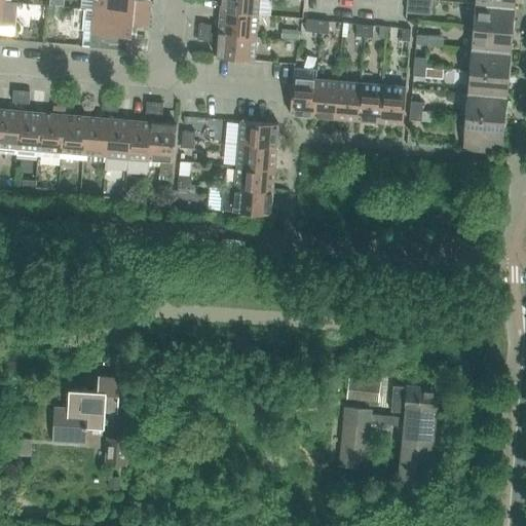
[(92,0),(92,9),(149,14),(150,1),(137,0),(92,0)]
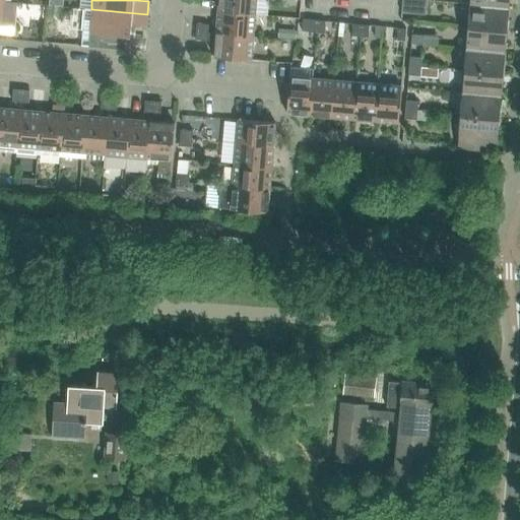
[(218,0),(217,11),(255,14),(256,0),(218,0)]
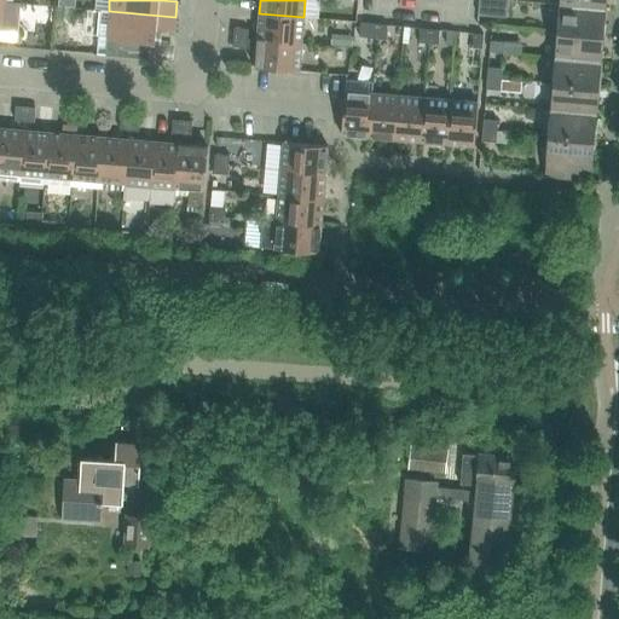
[(508,1),(496,0),(479,0),(478,16),(507,18),(508,1)]
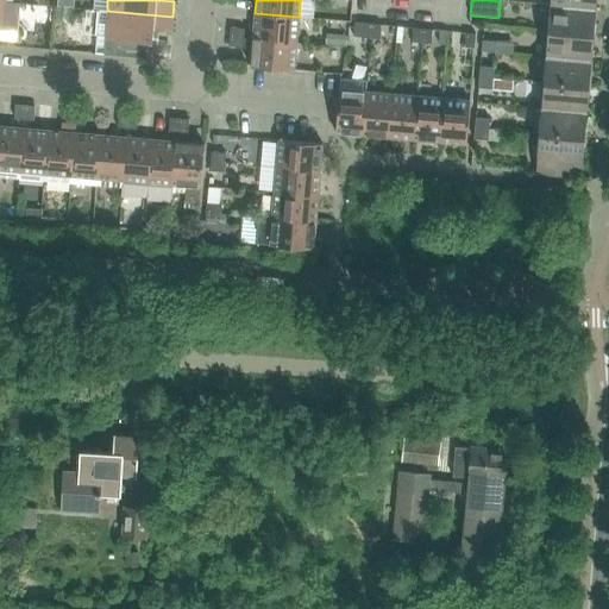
[(20,4),(6,2),(0,1),(0,30),(18,31),(20,4)]
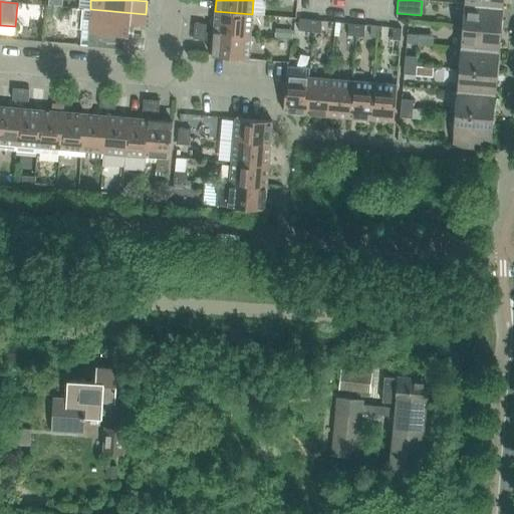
[(465,4),(463,26),(501,29),(503,8),(465,4)]
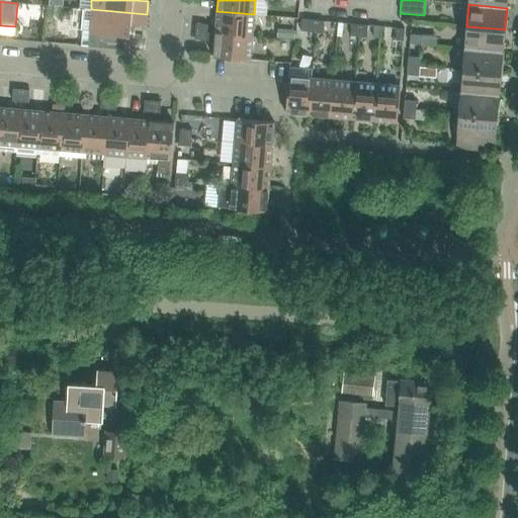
[(147,14),(91,9),(84,9),(81,46),(124,50),(125,36),(130,36),(131,26),(146,27),(147,14)]
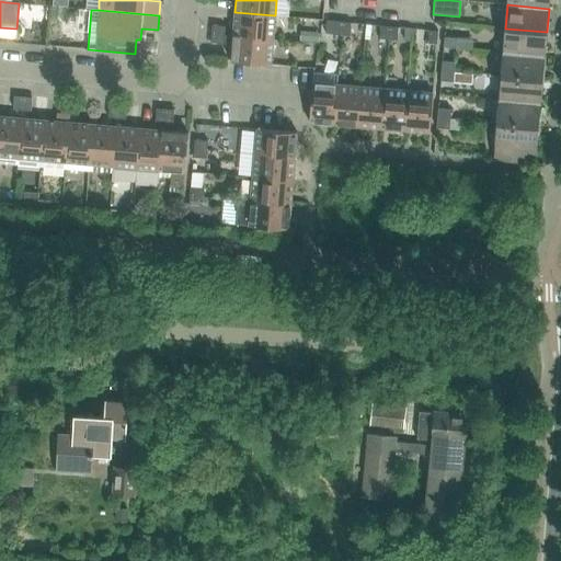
[(273,39),(275,15),(235,12),(232,36),(273,39)]
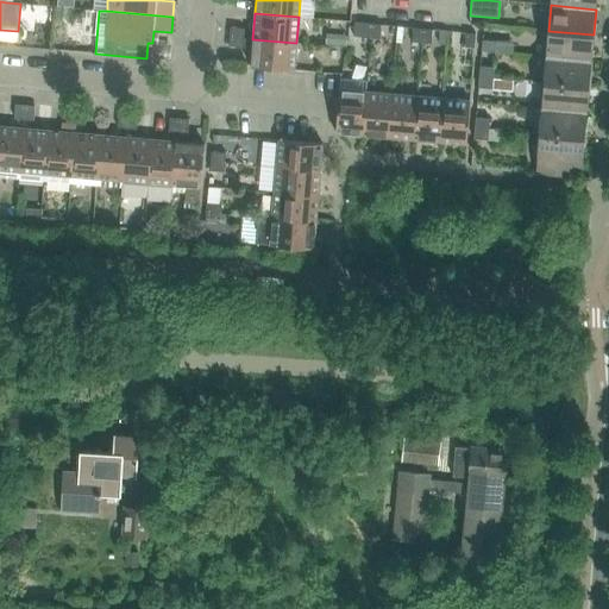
[(360,38),(370,39),(371,25),(362,24),(360,38)]
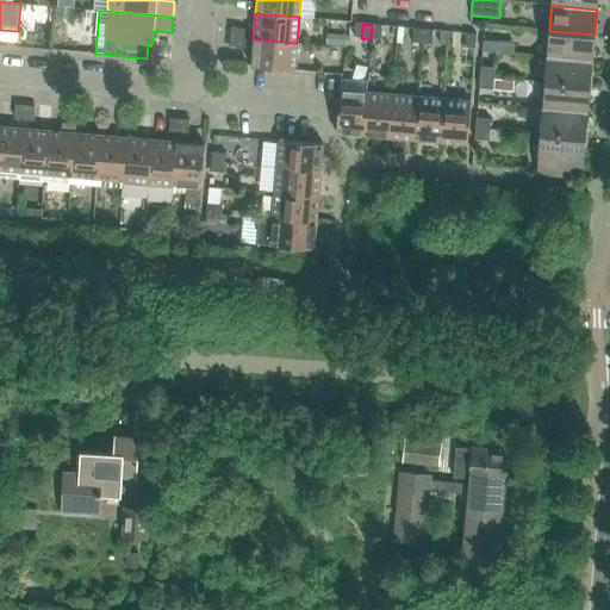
[(372,25),(371,39),(380,41),(381,26),(372,25)]
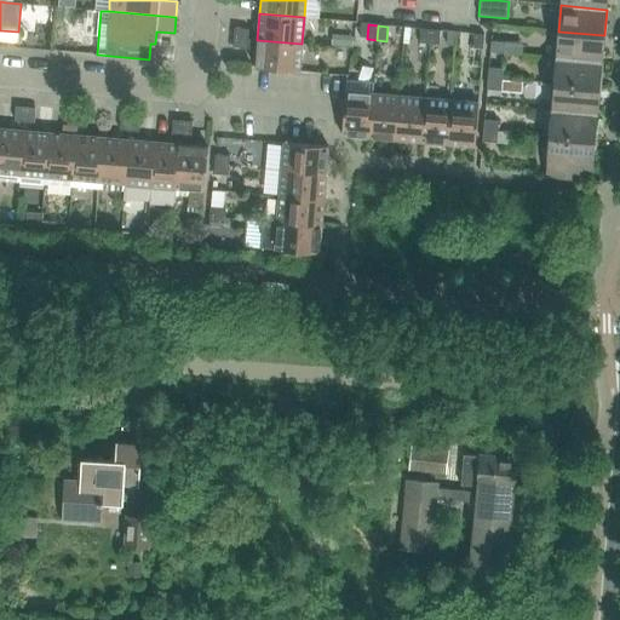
[(234,38),(248,39),(248,29),(234,28),(234,38)]
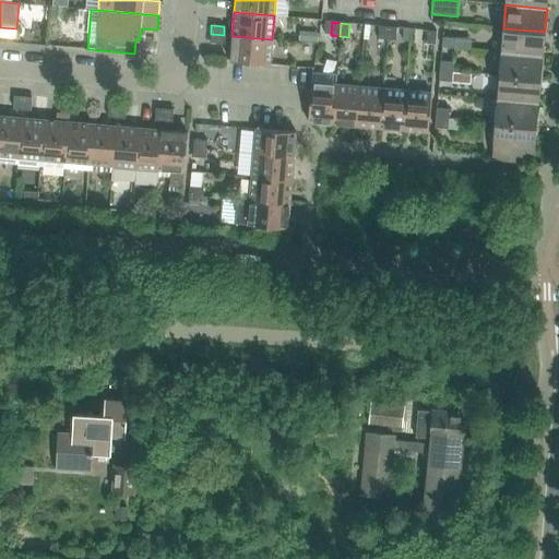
[(378,39),(387,40),(388,27),(379,26),(378,39)]
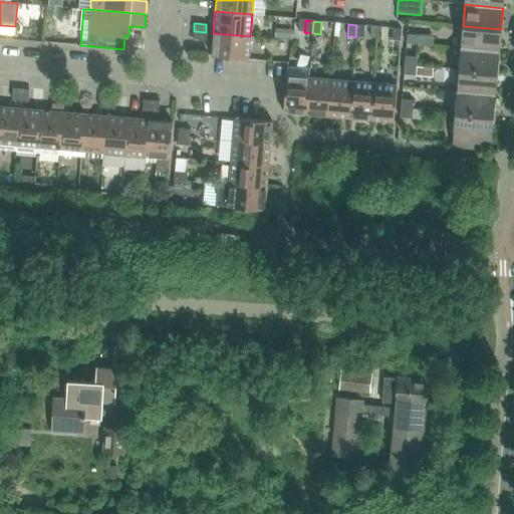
[(356,25),(355,37),(363,37),(364,25),(356,25)]
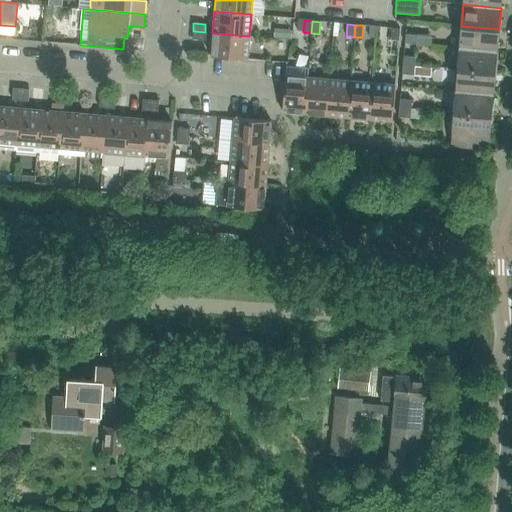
[(499,29),(461,26),(459,48),(497,51),(499,29)]
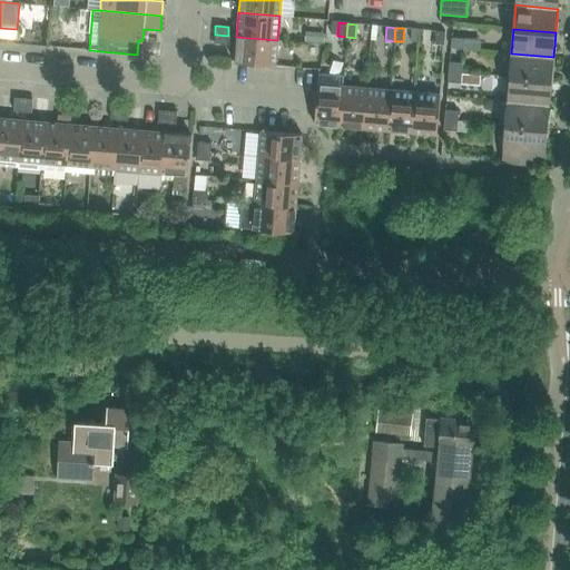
[(434,45),(443,46),(444,32),(435,31),(434,45)]
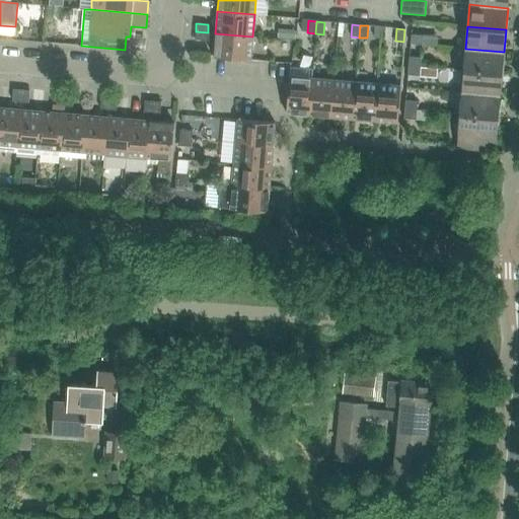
[(208,32),(196,31),(195,40),(207,41),(208,32)]
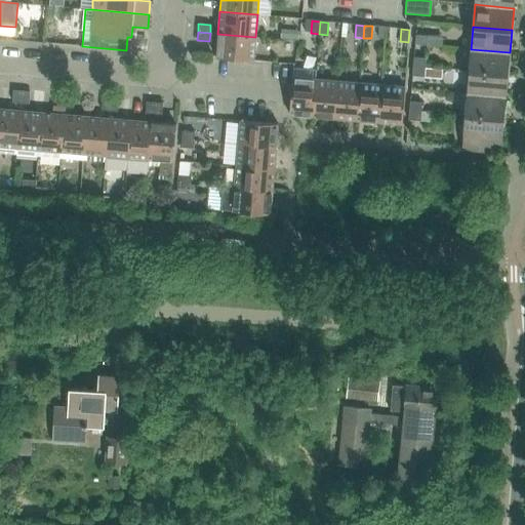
[(255,37),(217,34),(215,56),(253,61),(255,37)]
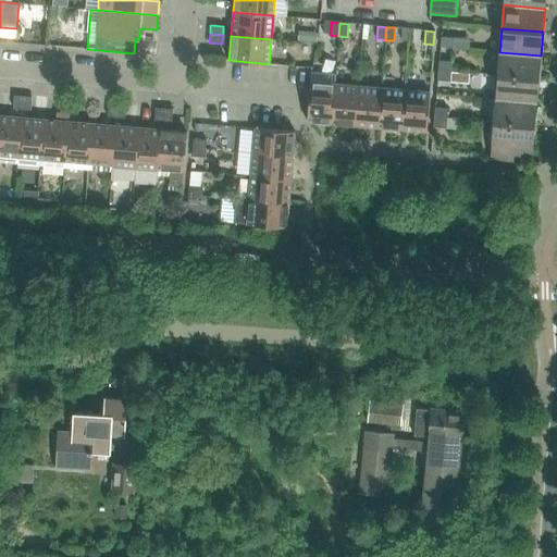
[(441,37),(440,47),(453,48),(454,38),(441,37)]
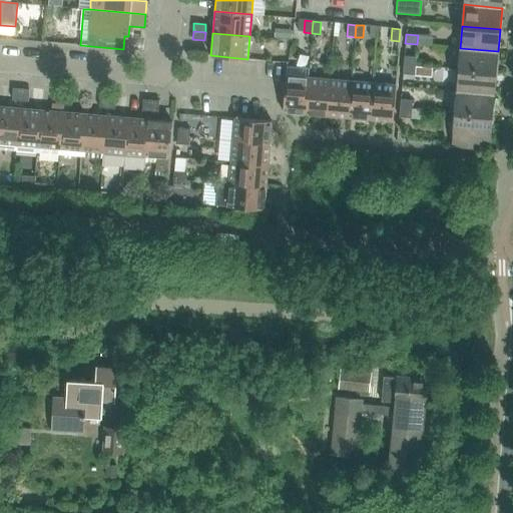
[(496,73),(498,51),(460,48),(458,70),(496,74),(496,73)]
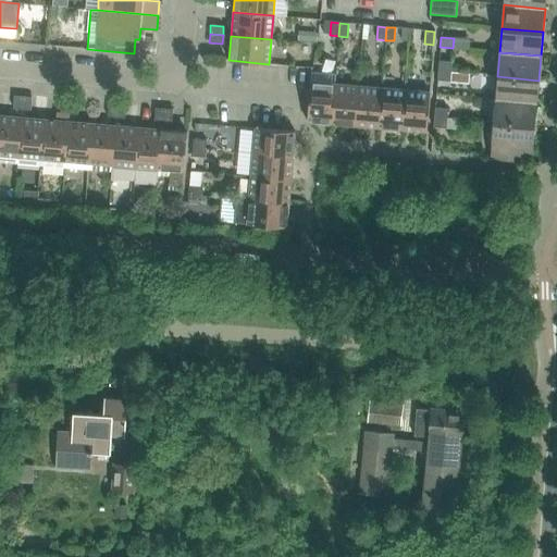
[(438,71),(450,72),(452,62),(438,61),(438,71)]
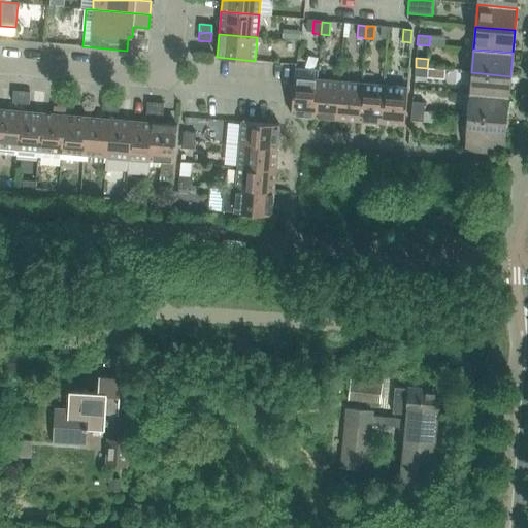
[(416,67),(415,76),(427,77),(427,68),(416,67)]
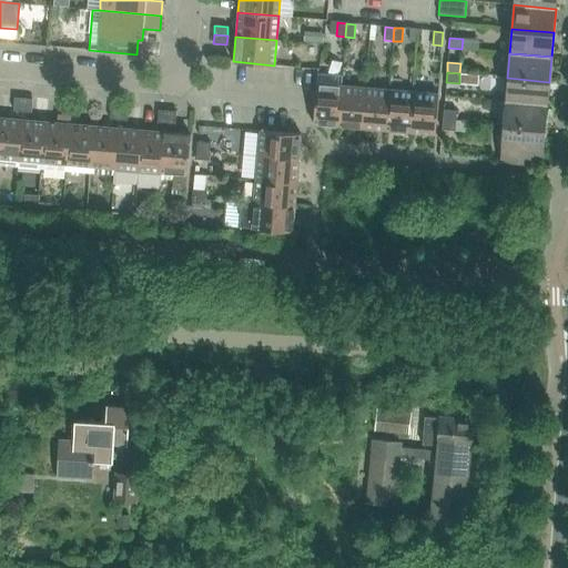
[(547,104),(549,82),(549,81),(507,78),(505,101),(547,104)]
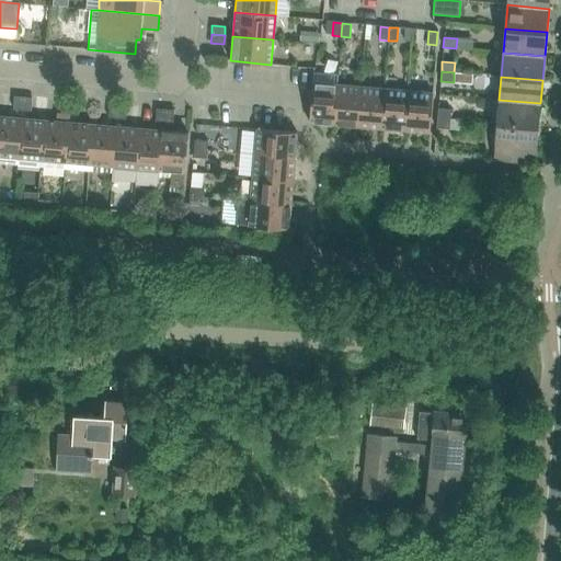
[(309,123),(333,125),(338,84),(312,82),(309,123)]
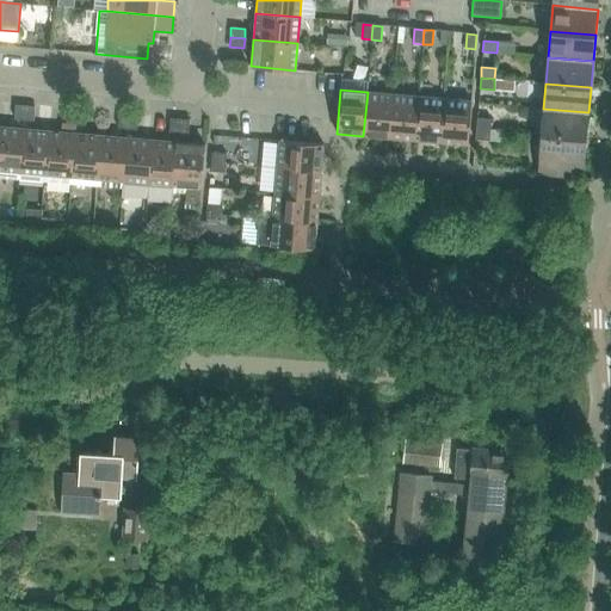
[(363,136),(389,139),(393,94),(368,92),(363,136)]
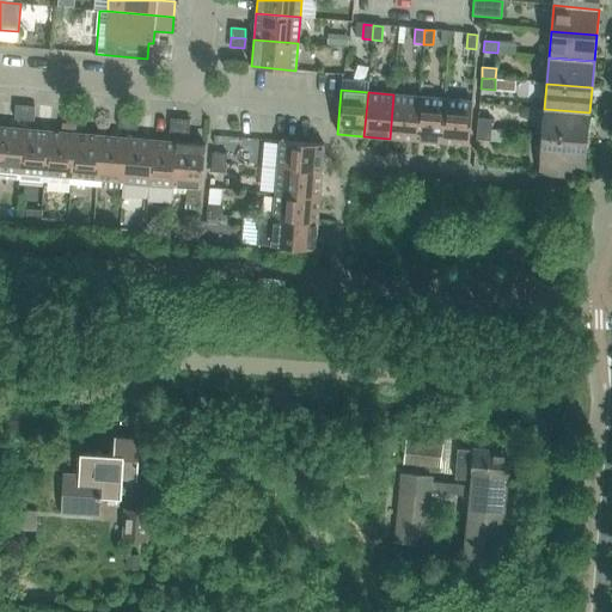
[(390,139),(415,141),(420,97),(393,95),(390,139)]
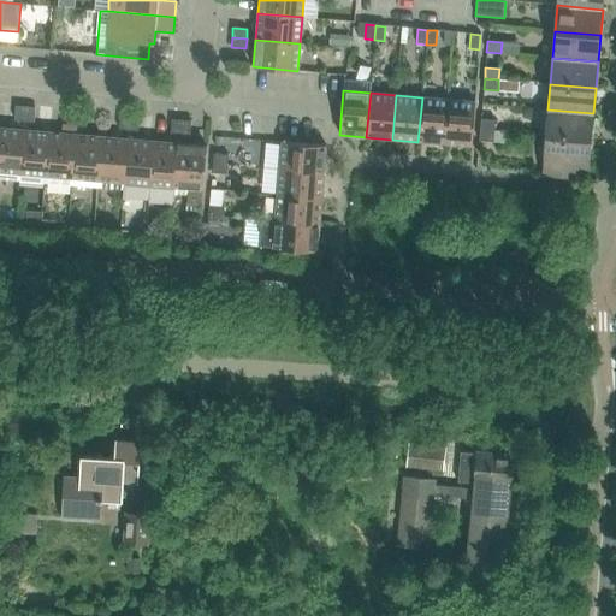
[(422,98),(418,142),(444,143),(448,100),(422,98)]
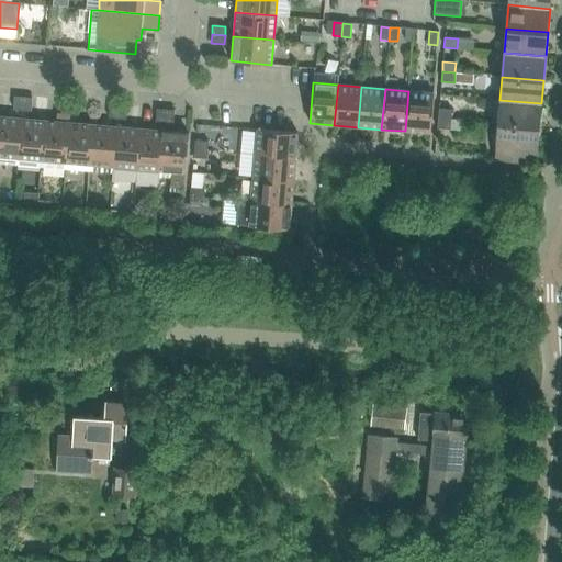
[(408,91),(405,131),(430,133),(434,93),(408,91)]
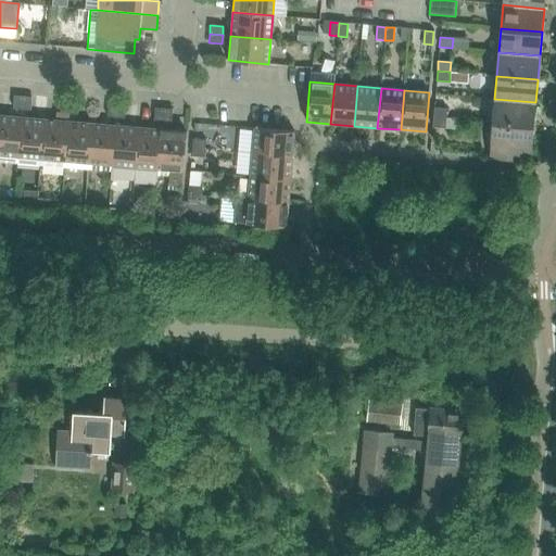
[(13,109),(22,109),(23,97),(14,96),(13,109)]
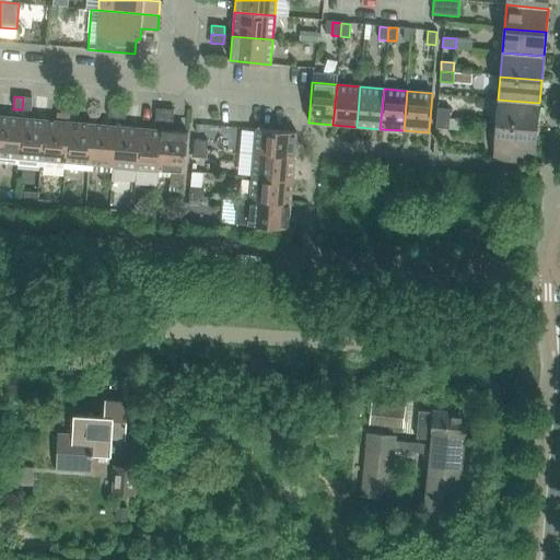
[(23,97),(22,109),(31,111),(32,97),(23,97)]
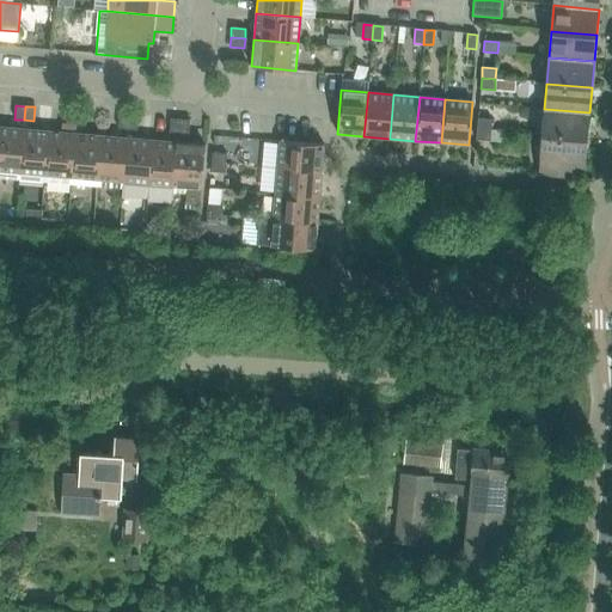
[(587,139),(589,112),(544,109),(542,134),(587,139)]
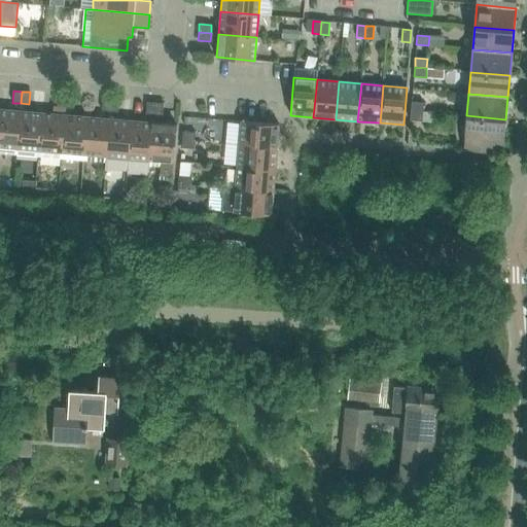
[(57,107),(65,107),(66,95),(58,95),(57,107)]
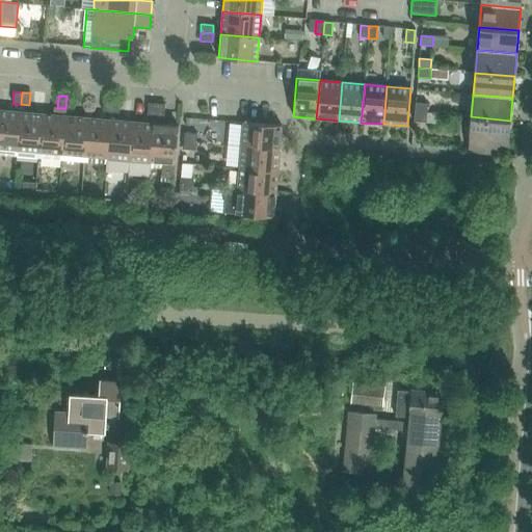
[(65,108),(74,109),(75,97),(67,96),(65,108)]
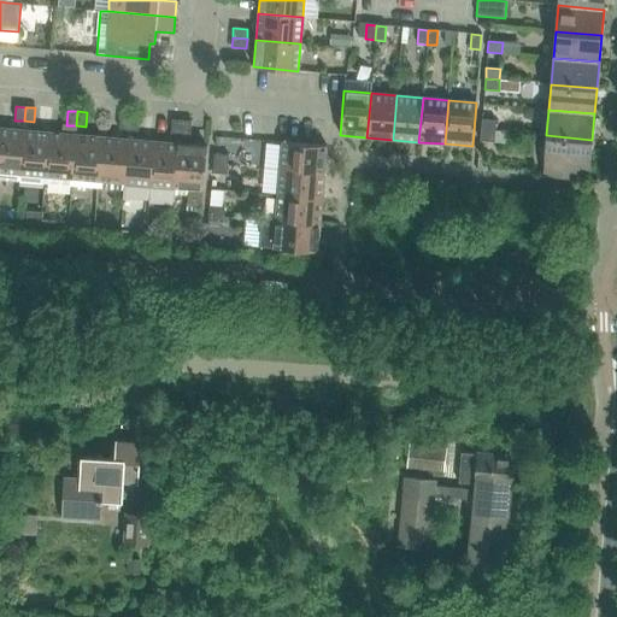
[(119,129),(129,130),(130,116),(121,115),(119,129)]
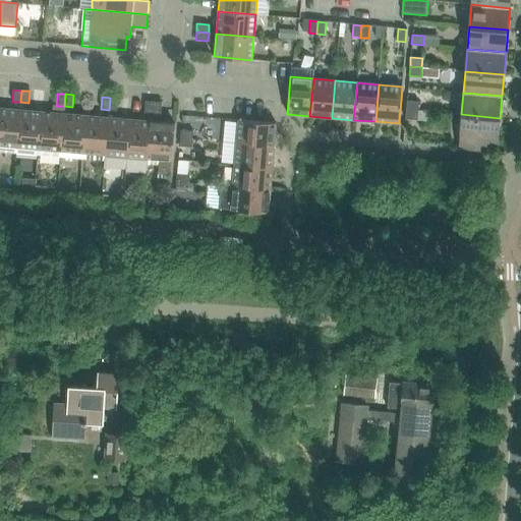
[(110,98),(109,110),(117,111),(118,99),(110,98)]
